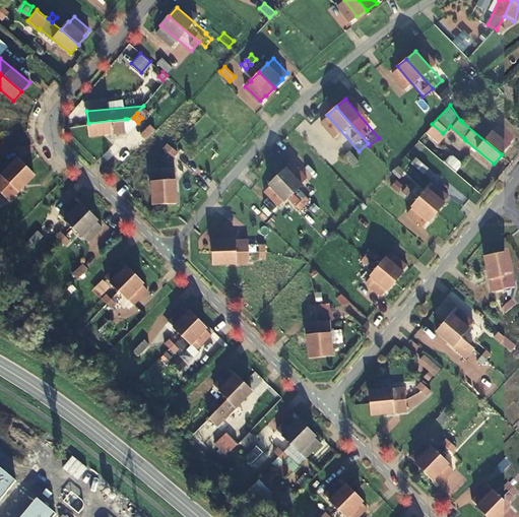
[(469,114),(462,122),(502,154),(510,144),(479,120),(478,121),(469,114)]
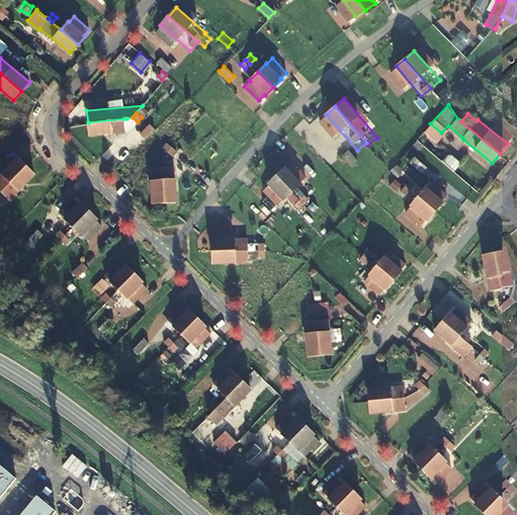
[(88,122),(89,135),(112,132),(112,133),(126,131),(124,118),(88,122)]
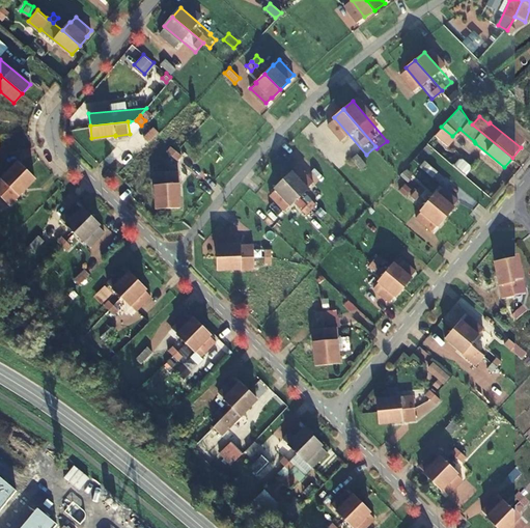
[(136,143),(141,148),(150,138),(145,133),(136,143)]
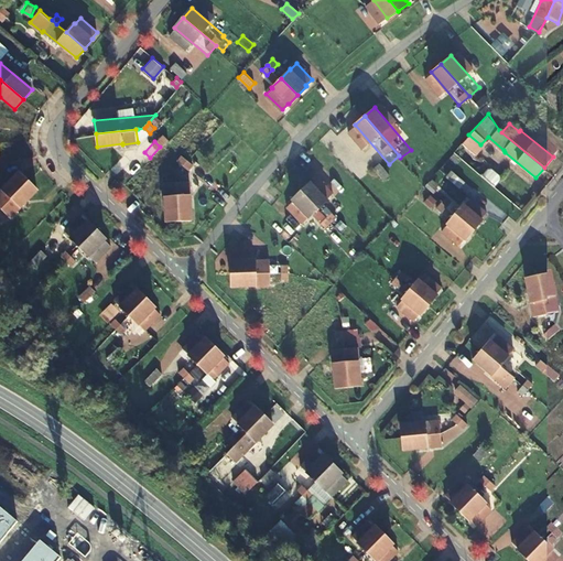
[(176,170),(179,218),(192,217),(190,166),(181,168),(180,169),(176,170)]
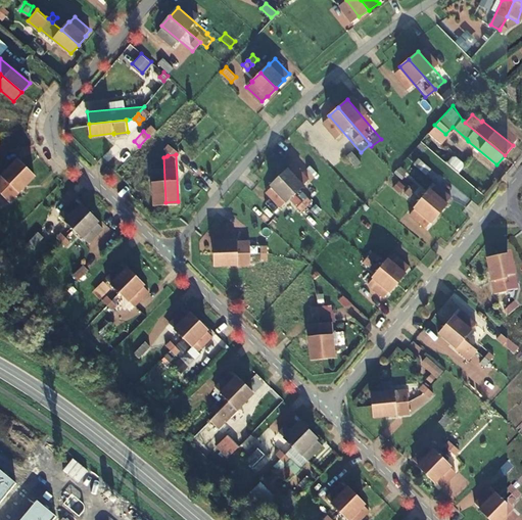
[(415,171),(420,164),(410,155),(404,161),(415,171)]
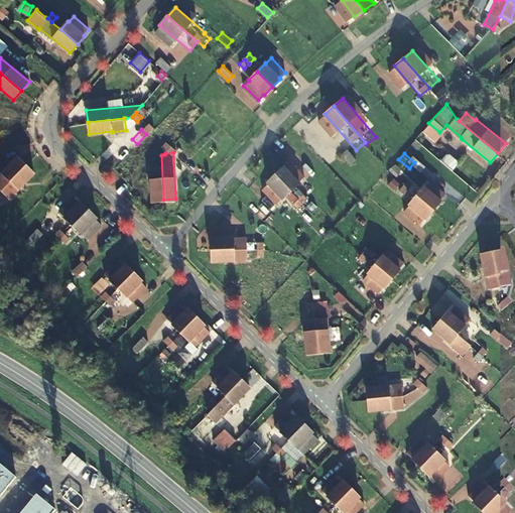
[(161,155),(161,154),(151,154),(151,161),(150,161),(152,201),(163,200),(161,155)]
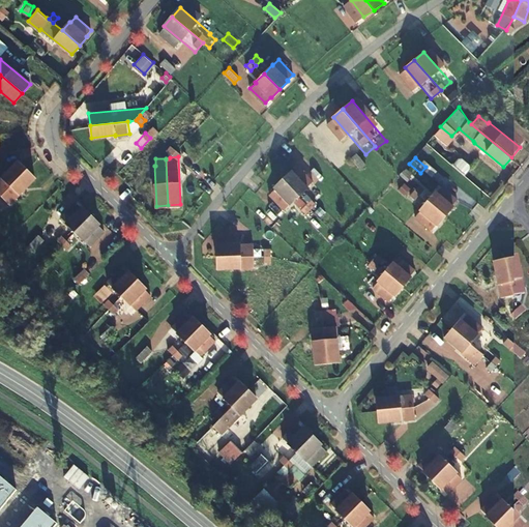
[(0,196),(27,169),(18,160),(3,176),(0,172),(0,196)]
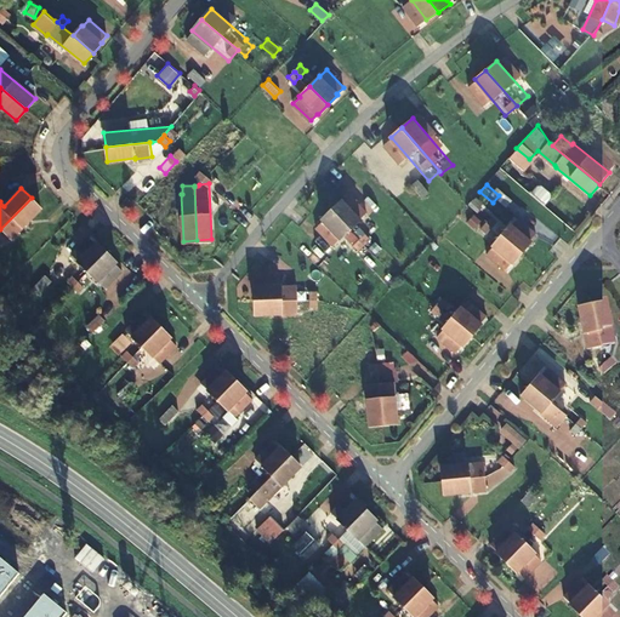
[(32,198),(0,229),(0,250),(41,209),(32,198)]
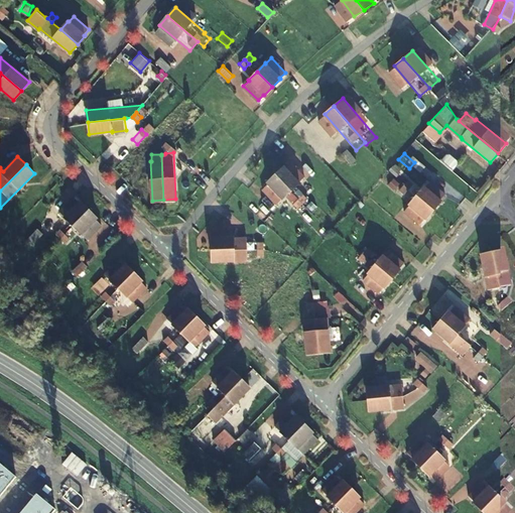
[(276,174),(303,203),(310,210),(319,201),(284,165),(276,174)]
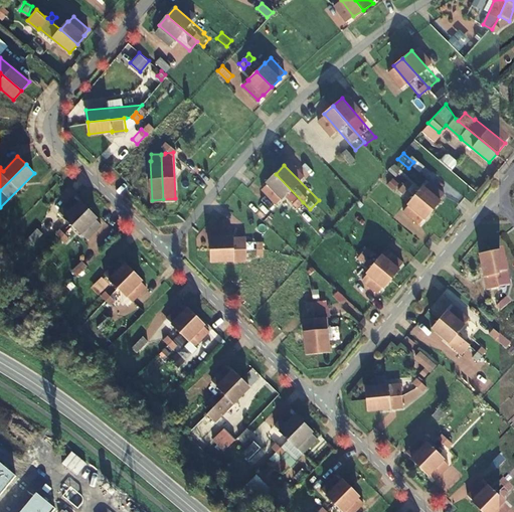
[(295,209),(303,202),(276,174),(267,182),(295,209)]
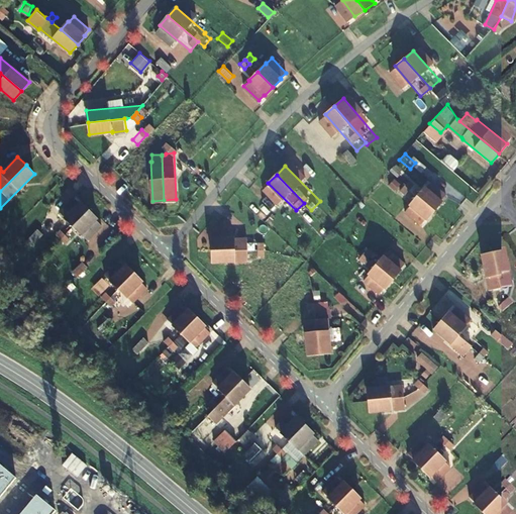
[(412,176),(404,185),(433,210),(441,200),(412,176)]
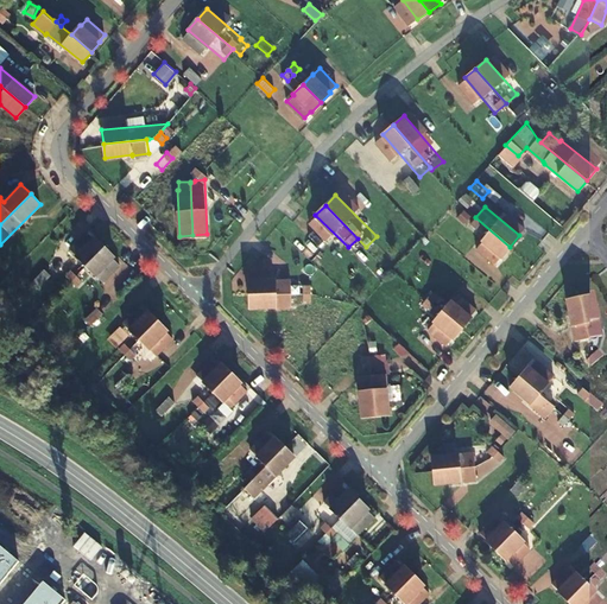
[(501,256),(510,247),(475,217),(468,211),(459,222),(501,256)]
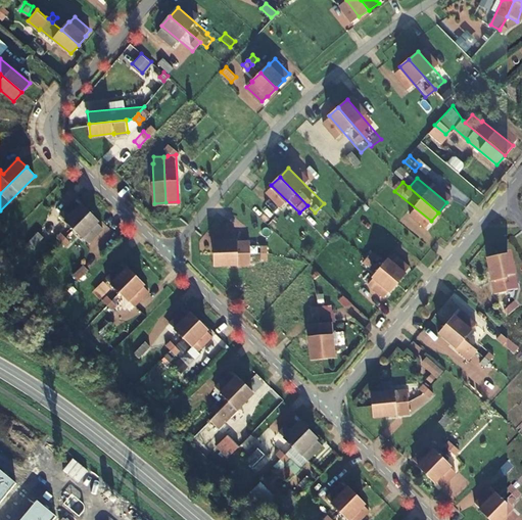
[(281,199),(275,192),(272,195),(267,188),(265,190),(276,203),(281,199)]
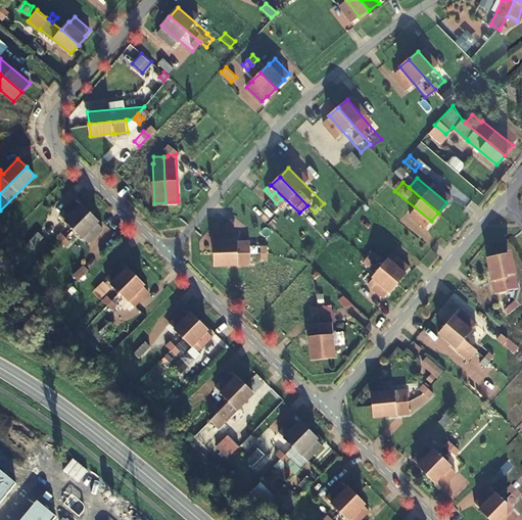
[(329,203),(334,198),(325,188),(319,193),(329,203)]
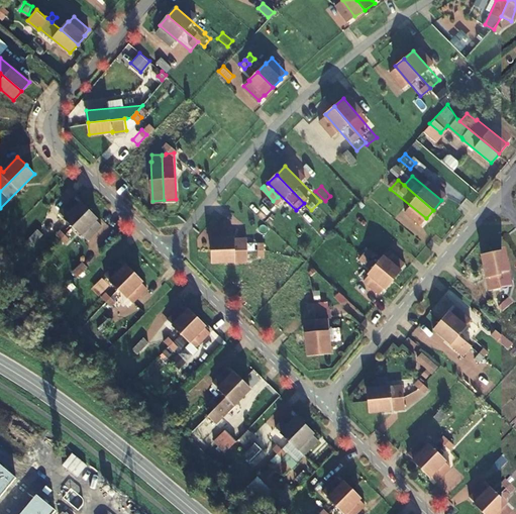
[(54,229),(62,237),(89,209),(81,201),(54,229)]
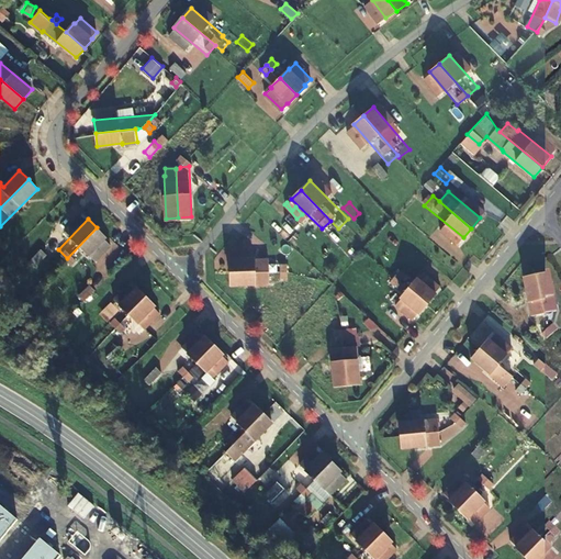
[(384,232),(395,242),(401,235),(389,226),(384,232)]
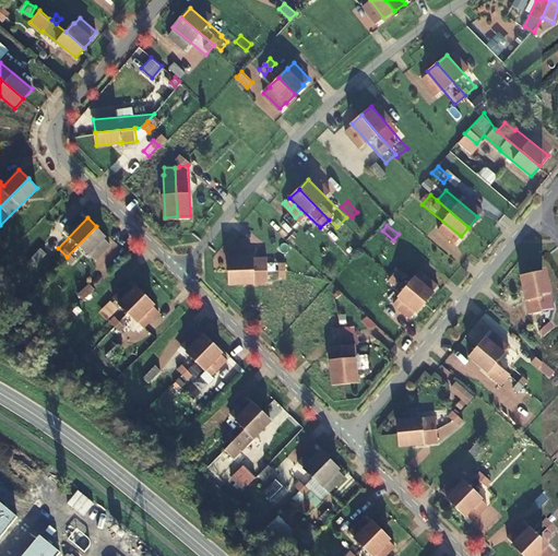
[(106,236),(96,226),(67,257),(75,267),(106,236)]
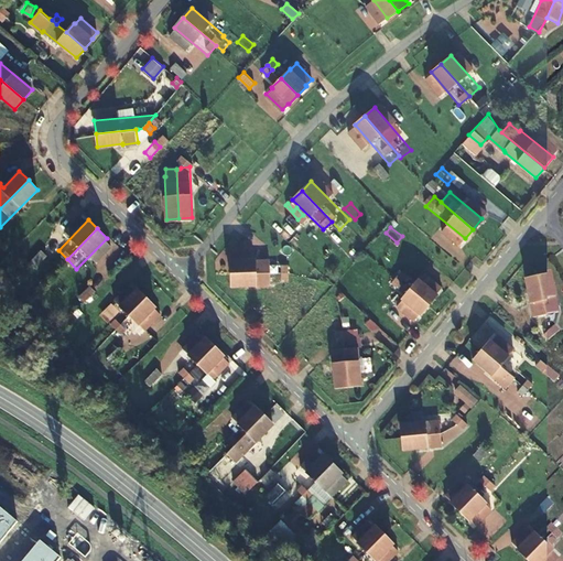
[(231,259),(231,271),(274,272),(274,259),(231,259)]
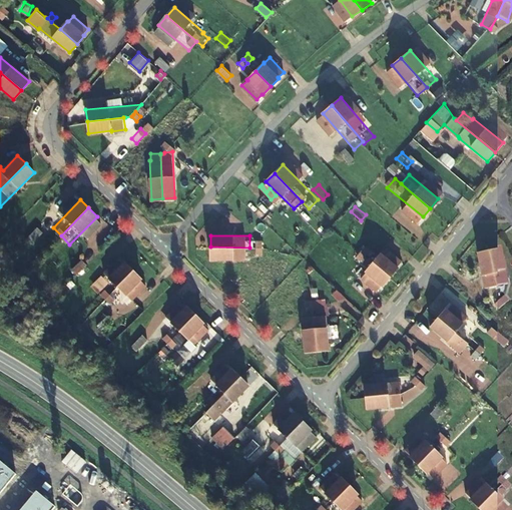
[(361,251),(364,255),(369,249),(364,245),(360,250),(361,251)]
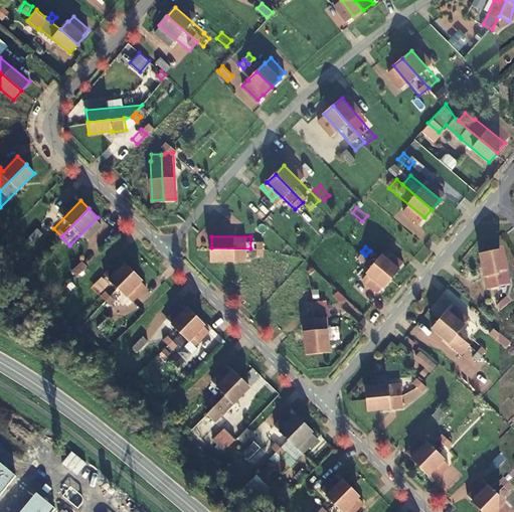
[(250,248),(211,247),(211,261),(257,260),(258,248),(250,248)]
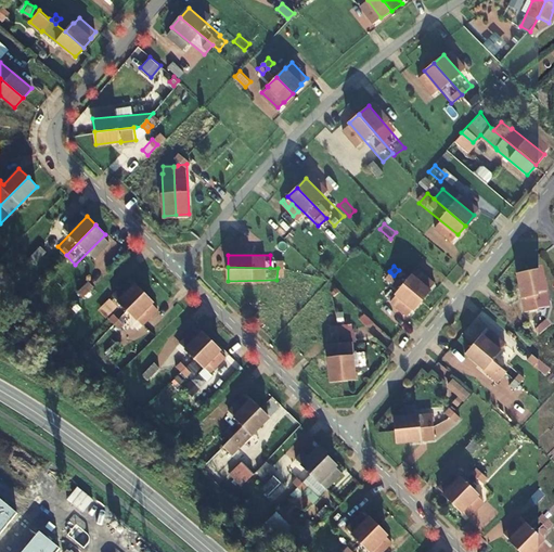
[(529,270),(538,311),(542,311),(544,320),(553,318),(542,267),(529,270)]
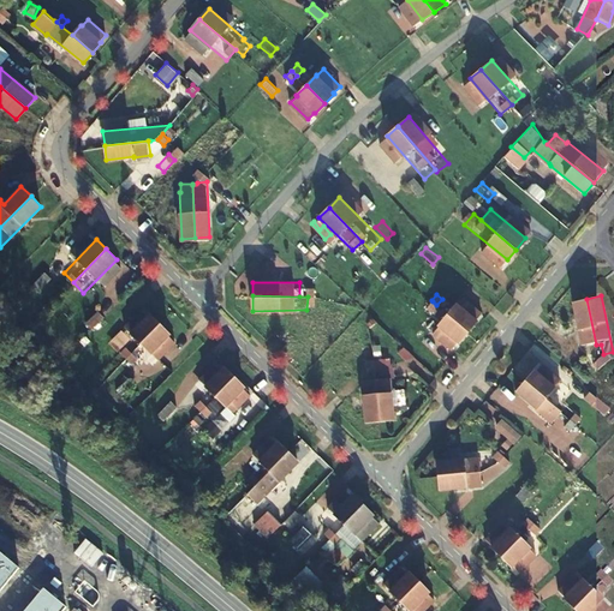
[(468,331),(477,321),(476,319),(482,312),(463,297),(457,304),(457,303),(447,315),(468,331)]
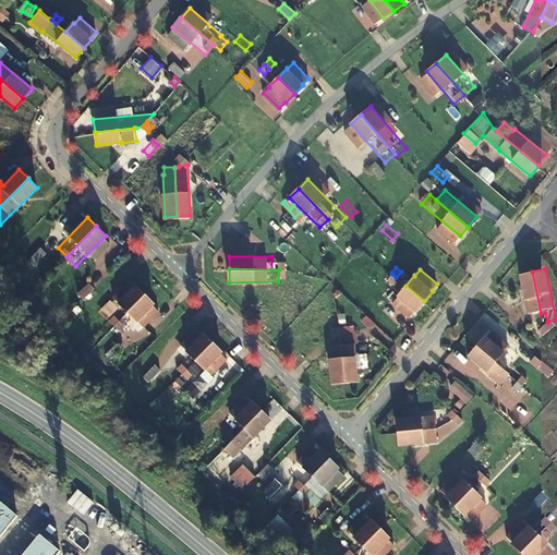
[(543,324),(541,313),(532,272),(520,275),(531,327),(543,324)]
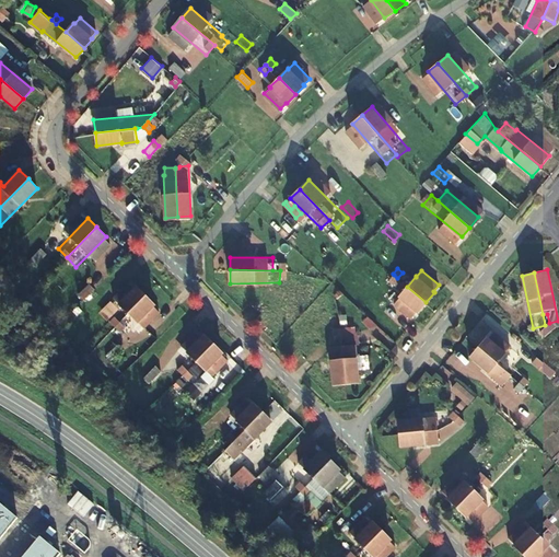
[(393,285),(397,278),(394,275),(393,274),(387,280),(393,285)]
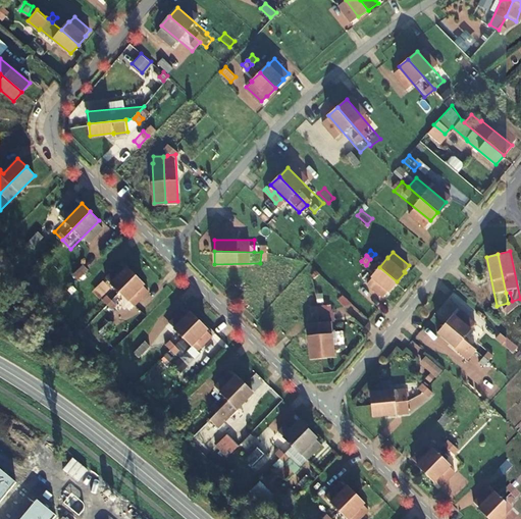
[(107,303),(136,275),(126,266),(93,301),(99,307),(105,301),(107,303)]
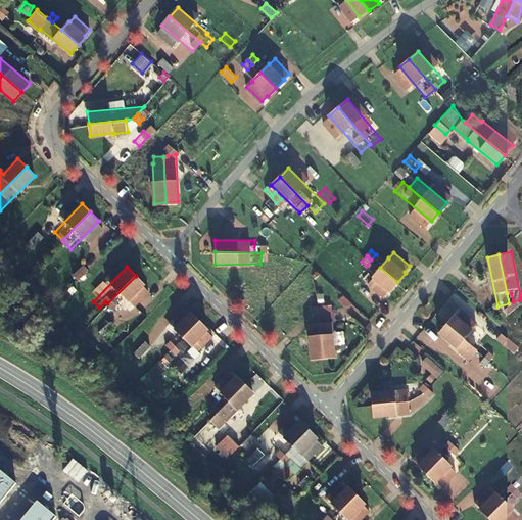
[(388,290),(389,291),(397,282),(380,268),(372,277),(373,277),(368,283),(383,296),(388,290)]
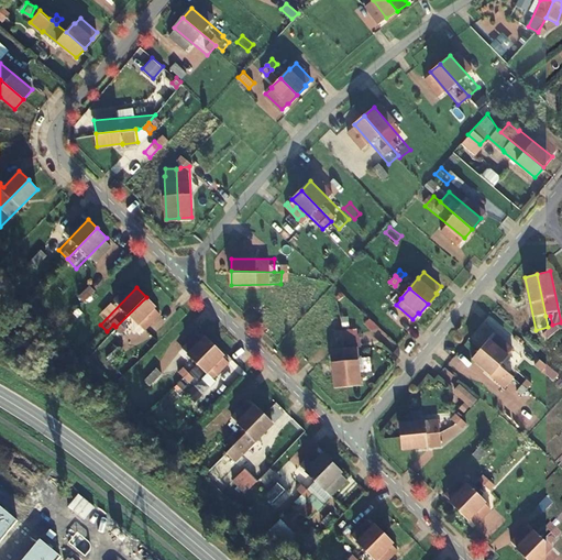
[(155,306),(146,297),(116,327),(110,332),(120,342),(155,306)]
